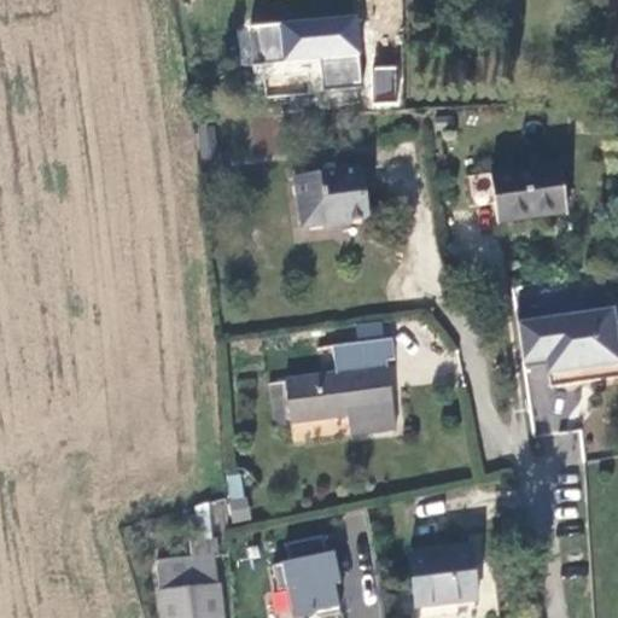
[(262,94),(363,87),(359,15),(239,22),(243,69),(261,68),(262,94)]
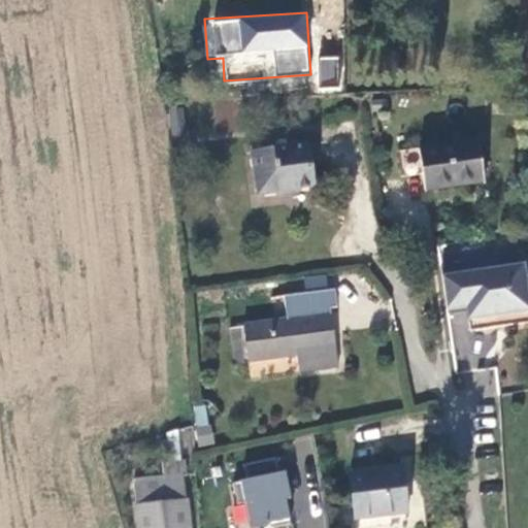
[(319,56),(318,89),(340,90),(341,57),(319,56)]
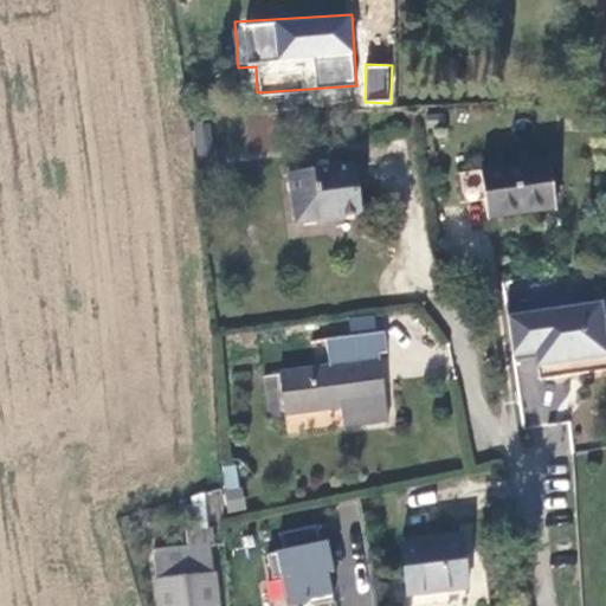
[(489,217),(556,207),(549,160),(482,169),(487,200),(489,217)]
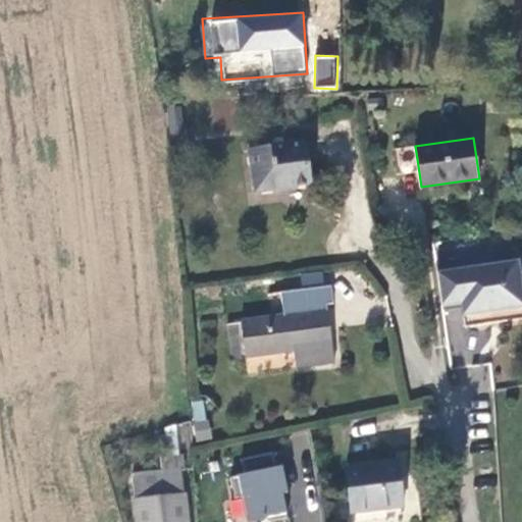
[(309,183),(301,140),(249,150),(257,193),(309,183)]
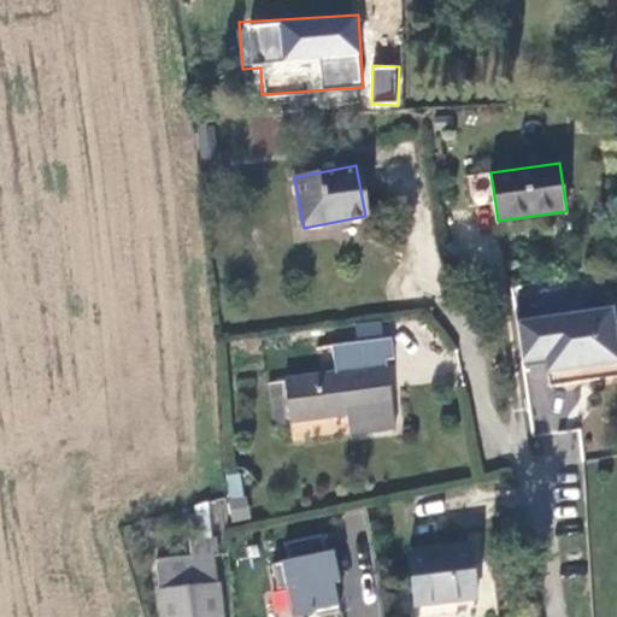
[(616,357),(610,309),(609,299),(583,303),(540,309),(515,312),(523,366),(547,364),(551,386),(616,376),(616,357)]
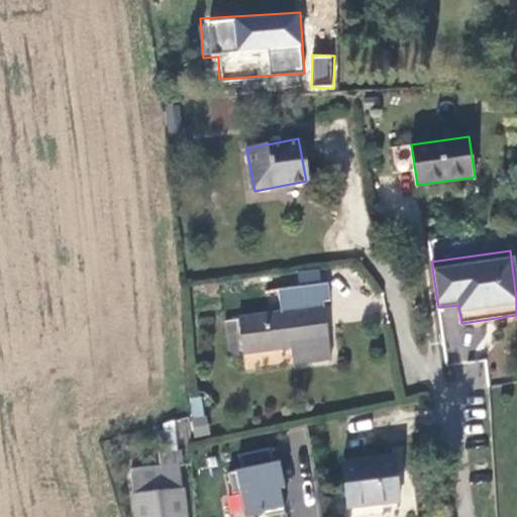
[(299,283),(321,281),(320,268),(297,271),(299,283)]
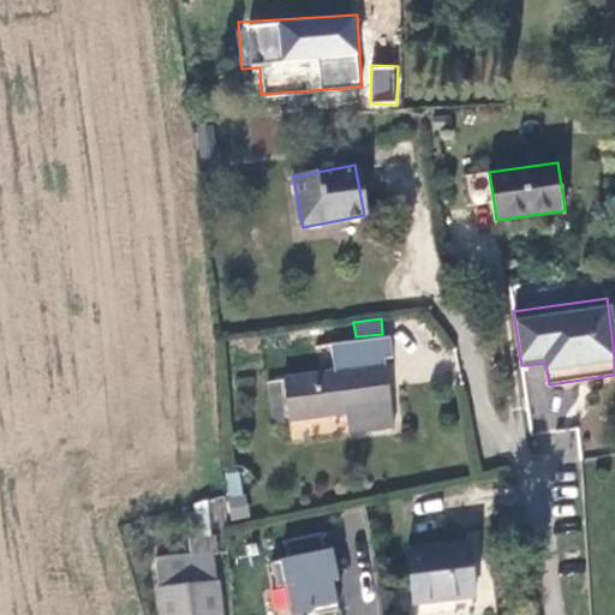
[(388,333),(328,342),(333,369),(318,371),(281,377),(287,416),(345,407),(348,430),(395,423),(384,354),(392,353),(388,333)]
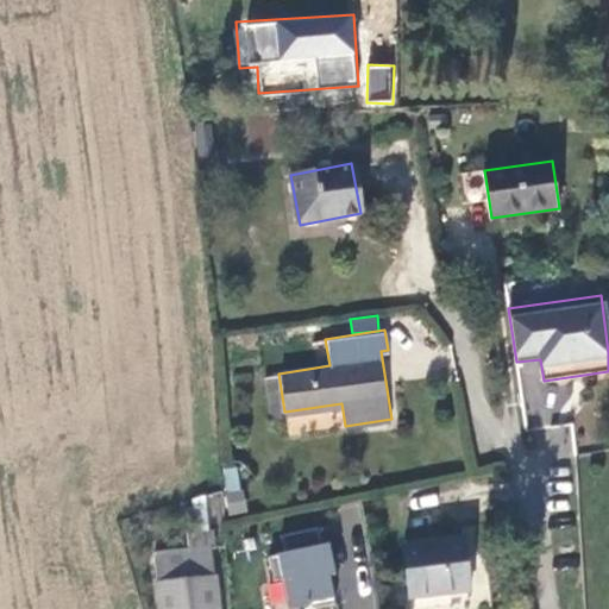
[(224,468),(227,514),(244,513),(240,466),(224,468)]
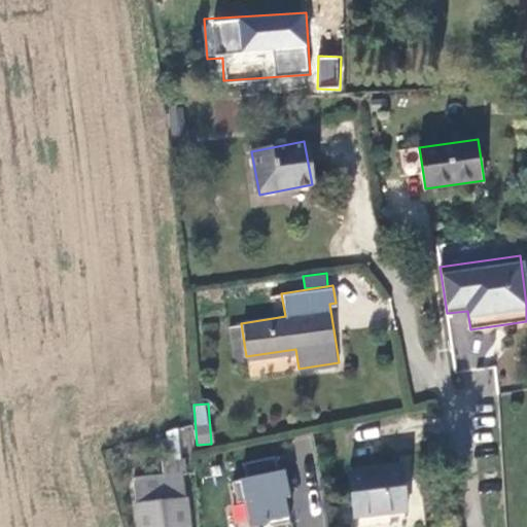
[(413,506),(406,462),(351,469),(358,515),(413,506)]
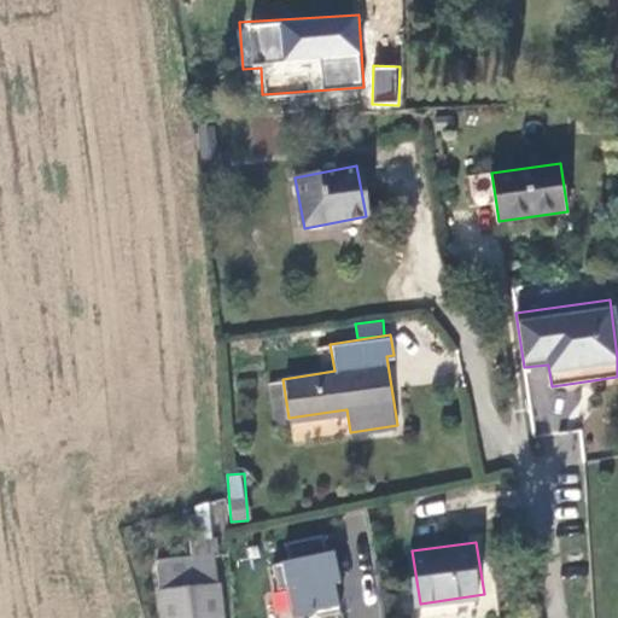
[(222,617),(215,551),(159,555),(165,617),(222,617)]
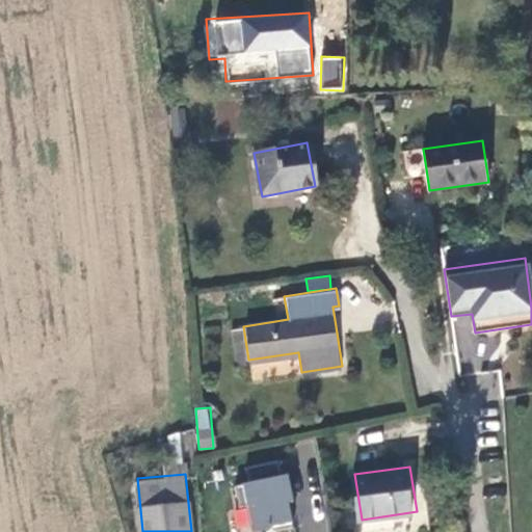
[(242,485),(251,531),(254,531),(271,529),(272,531),(273,531),(293,529),(288,504),(293,503),(288,476),(247,483),(242,485)]
